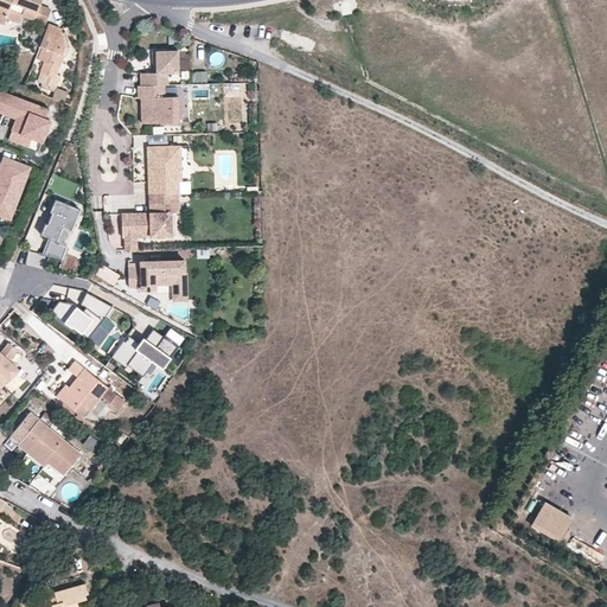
[(7,17),(20,21),(24,13),(46,23),(52,8),(40,5),(42,0),(0,0),(0,20),(5,23),(7,17)]
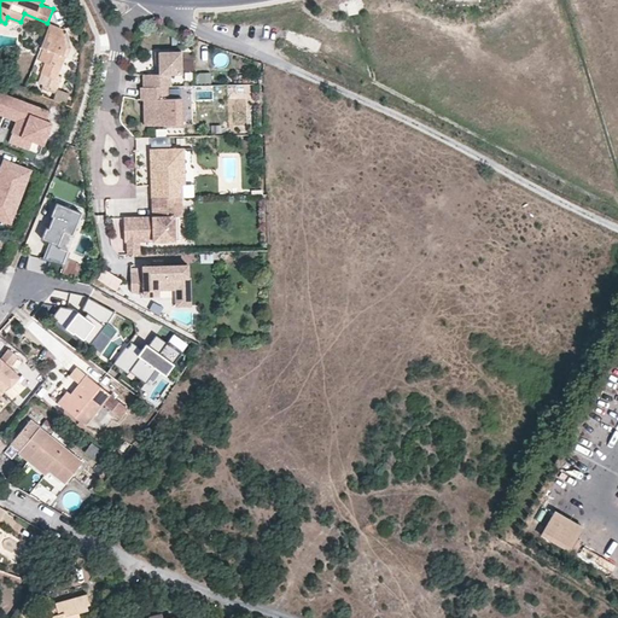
[(42,46),(44,46),(40,59),(47,63),(45,69),(44,73),(47,75),(44,83),(58,88),(60,80),(57,77),(65,56),(64,54),(68,45),(63,29),(51,24),(42,46)]
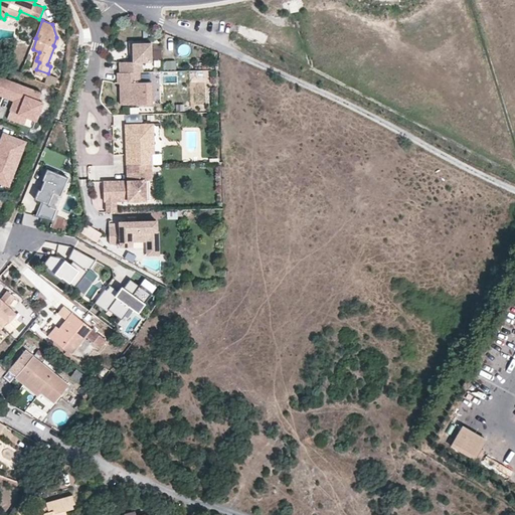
[(153,61),(152,42),(134,42),(135,61),(121,61),(121,71),(141,71),(143,71),(143,61),(153,61)]
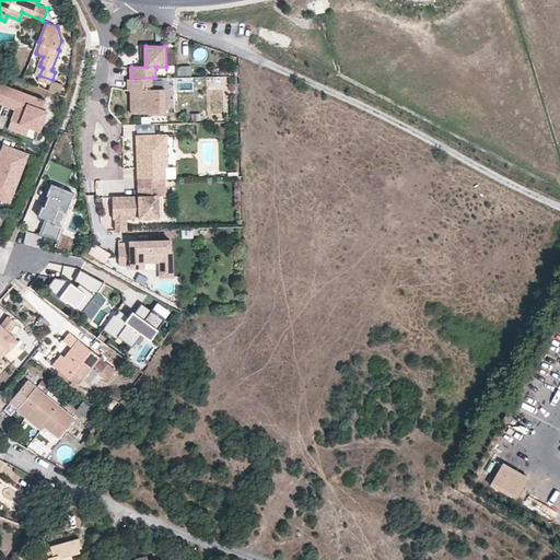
[(190,74),(189,66),(178,66),(178,74),(190,74)]
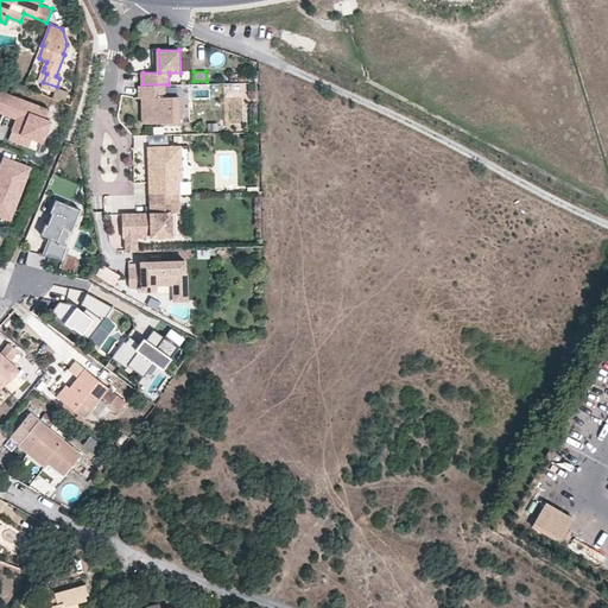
[(166,96),(166,84),(143,84),(140,86),(140,97),(144,97),(144,122),(182,121),(181,95),(166,96)]
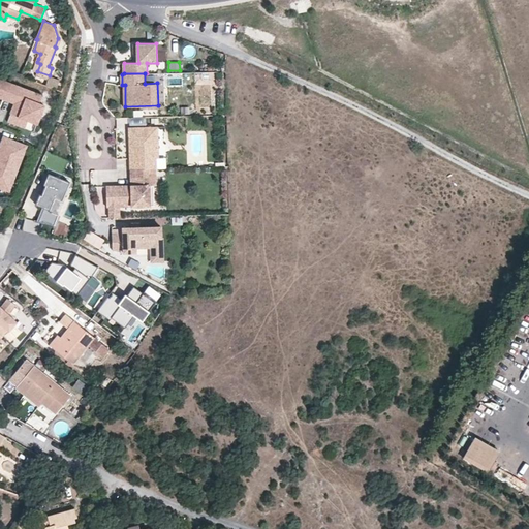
[(0,96),(4,98),(9,82),(0,78),(0,96)]
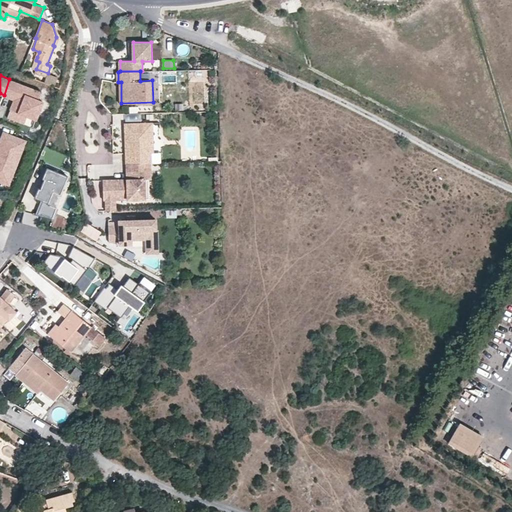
[(41,92),(9,79),(4,95),(11,98),(13,94),(16,95),(15,99),(11,109),(25,114),(37,119),(44,101),(39,99),(41,92)]
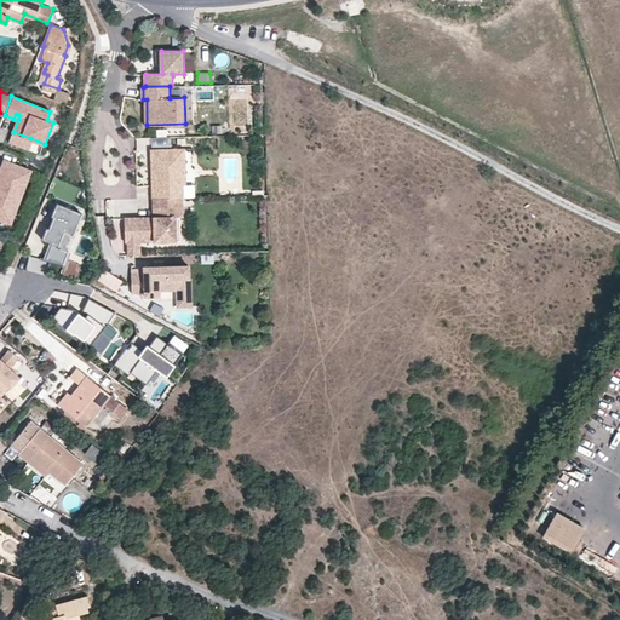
[(26,149),(30,138),(13,132),(9,143),(26,149)]
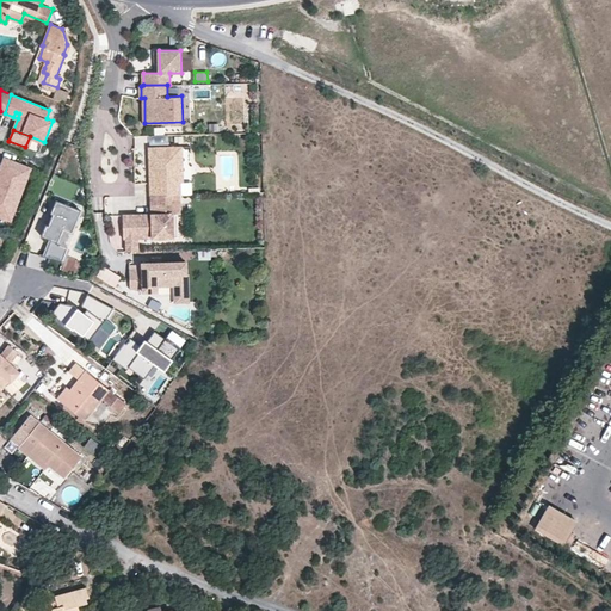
[(183,181),(181,146),(149,147),(149,170),(153,170),(153,181),(150,181),(150,195),(179,195),(180,195),(179,181),(183,181)]
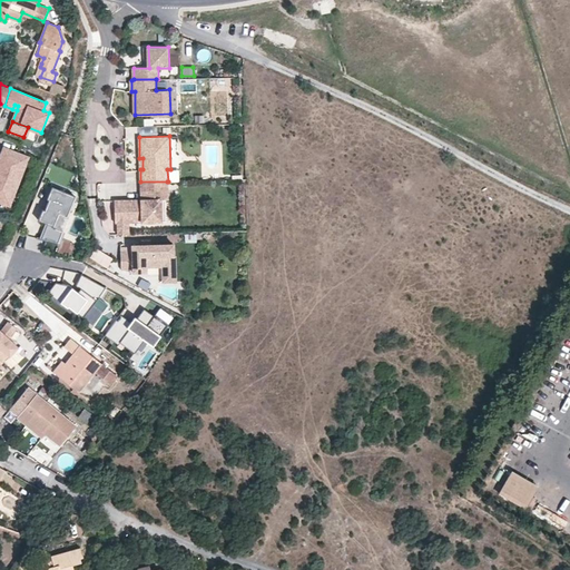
[(29,157),(5,147),(1,154),(26,164),(29,157)]
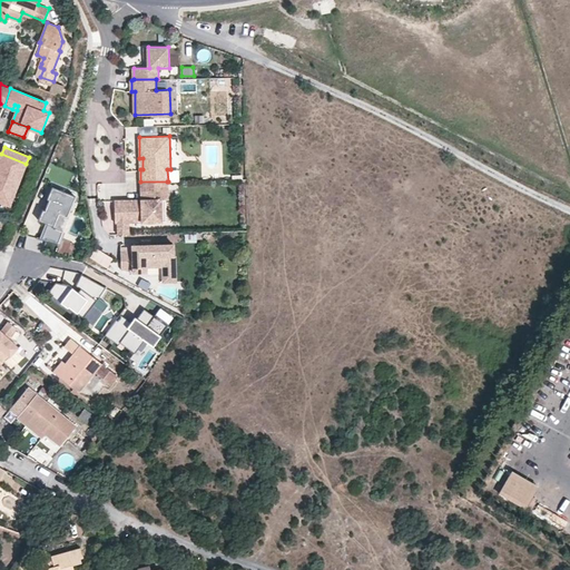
[(26,164),(1,154),(0,157),(0,200),(2,203),(7,190),(15,194),(26,164)]
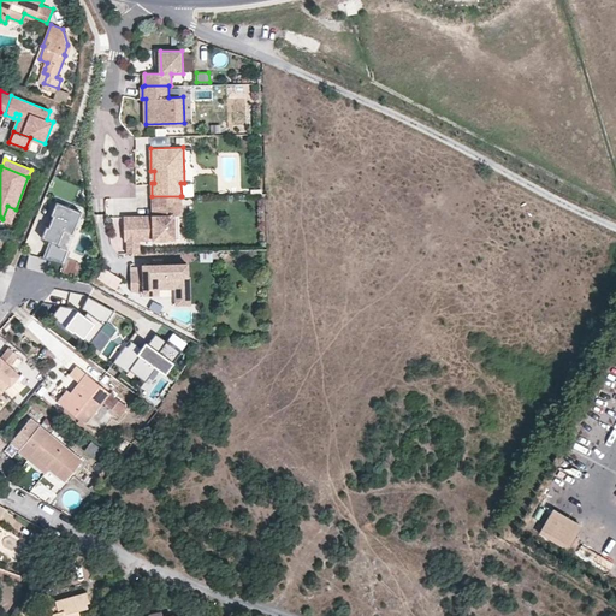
[(182,214),(181,196),(152,196),(153,215),(124,217),(124,241),(126,241),(138,240),(140,240),(175,240),(173,215),(178,214),(182,214)]
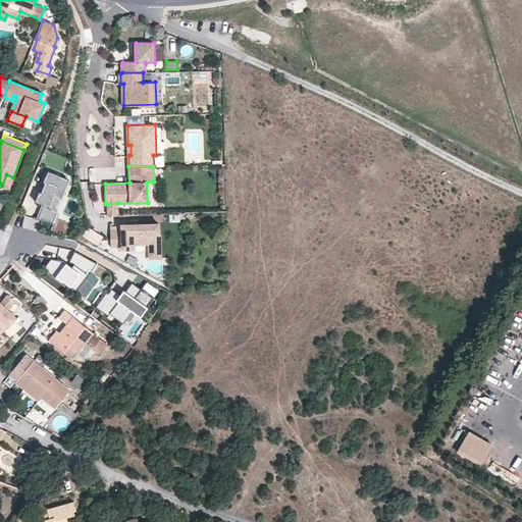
[(68,178),(48,170),(43,181),(45,183),(41,192),(39,191),(35,201),(43,204),(37,218),(52,222),(57,211),(48,208),(54,195),(61,197),(68,178)]
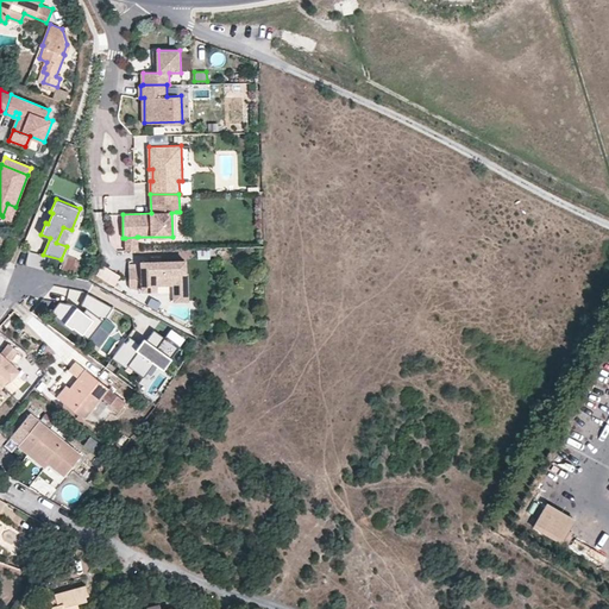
[(16,207),(7,203),(2,217),(11,219),(16,207)]
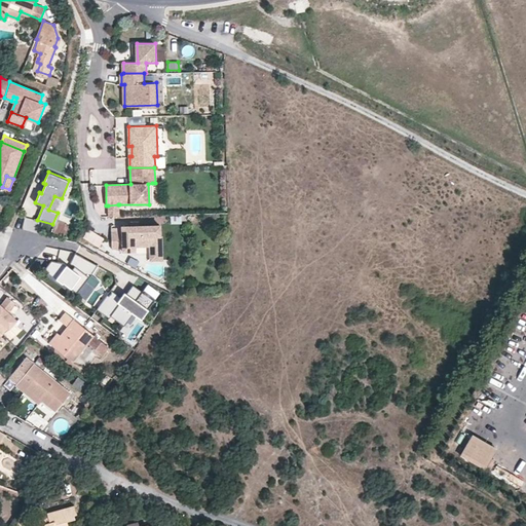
[(118,204),(108,205),(109,216),(119,216),(118,204)]
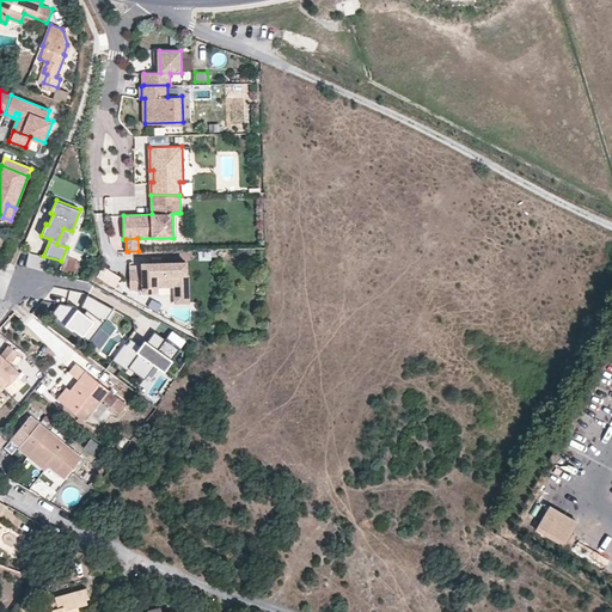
[(185,262),(142,263),(142,269),(129,269),(130,289),(142,288),(144,292),(157,292),(157,286),(175,286),(175,294),(187,293),(185,262)]
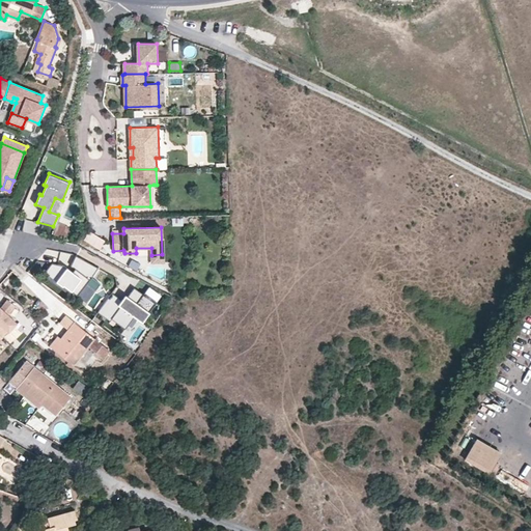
[(111,292),(98,312),(110,322),(111,319),(126,329),(134,317),(142,323),(157,302),(144,292),(143,295),(134,287),(123,302),(111,292)]
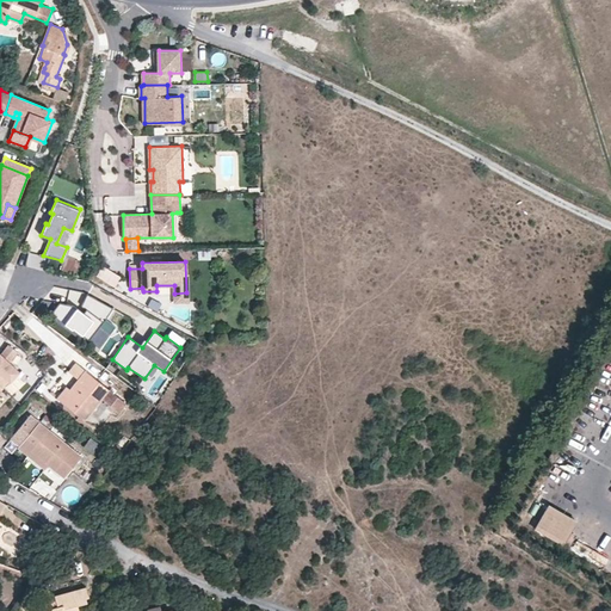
[(0,387),(1,388),(8,381),(10,382),(19,371),(10,362),(18,351),(8,344),(0,353),(0,352),(0,387)]
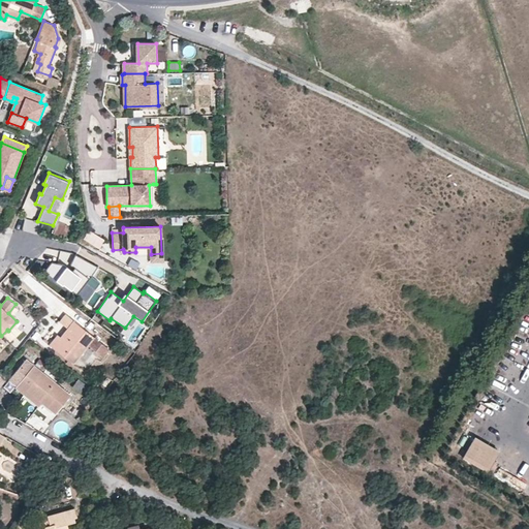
[(74,321),(67,315),(61,323),(68,329),(74,321)]
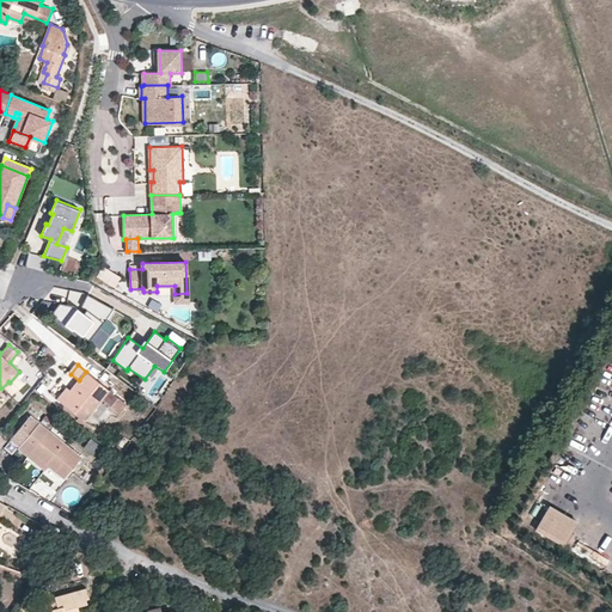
[(59,398),(85,420),(102,398),(109,390),(86,372),(79,380),(71,390),(67,387),(59,398)]
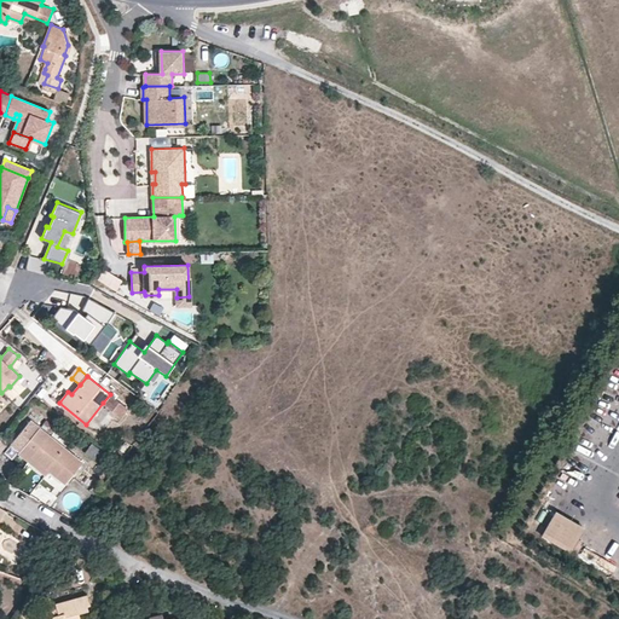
[(120,416),(126,408),(110,394),(103,403),(104,404),(120,416)]
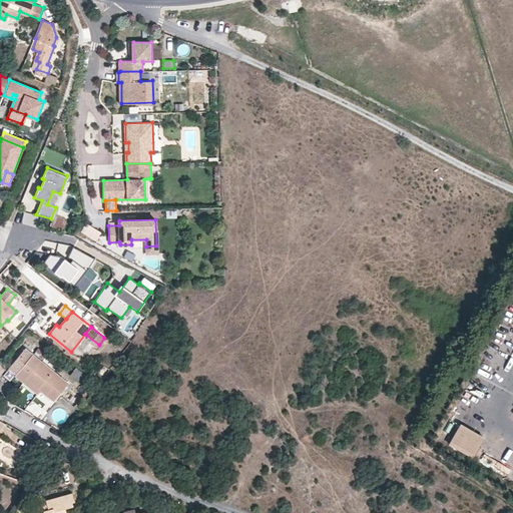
[(508,360),(512,351),(512,346),(509,344),(502,357),(508,360)]
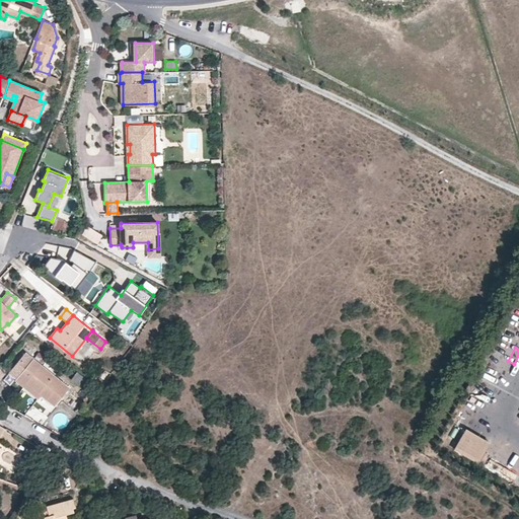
[(16,379),(28,364),(23,360),(27,354),(25,353),(9,373),(16,379)]
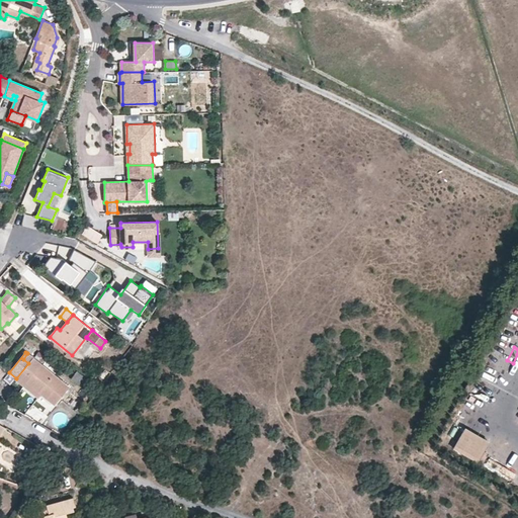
[(32,358),(27,353),(23,359),(28,363),(32,358)]
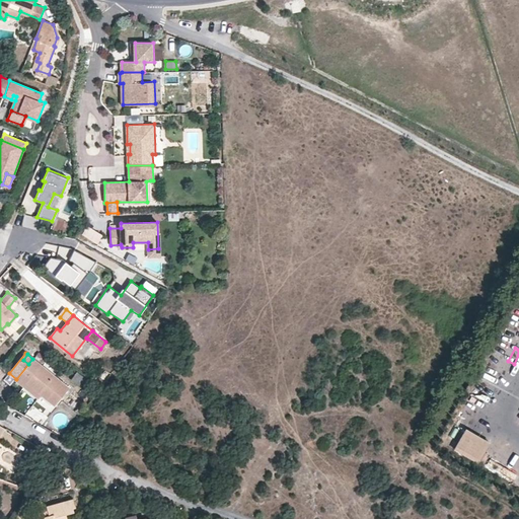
[(32,359),(28,364),(36,371),(41,365),(32,359)]
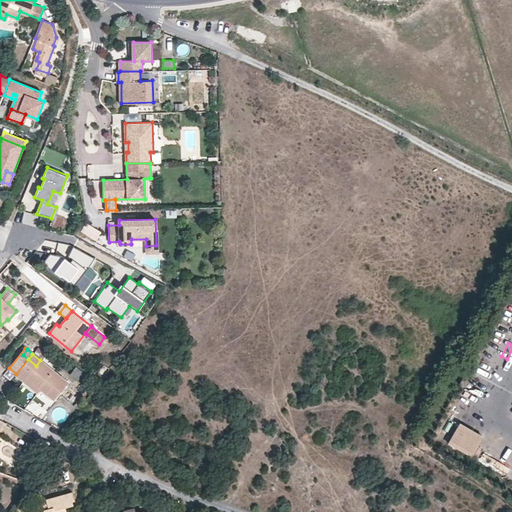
[(22,381),(26,377),(42,389),(54,399),(67,382),(54,371),(40,360),(36,366),(28,359),(15,375),(22,381)]
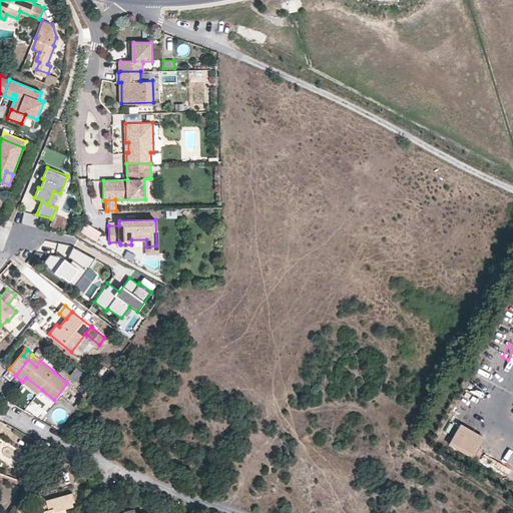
[(26,378),(22,382),(38,395),(42,390),(26,378)]
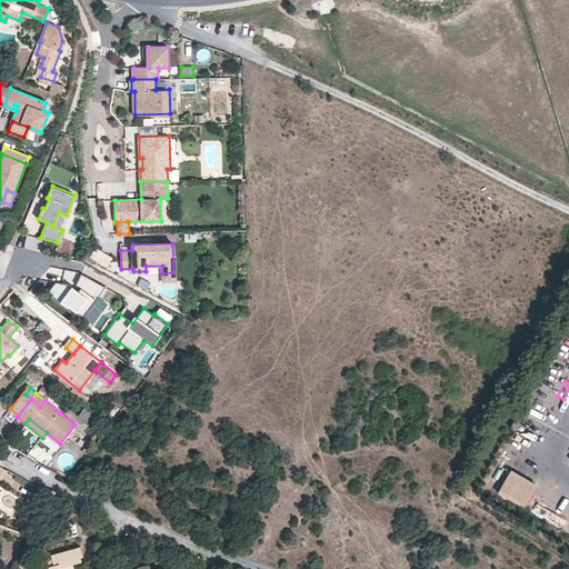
[(538,487),(512,472),(501,492),(527,507),(532,497),(538,487)]
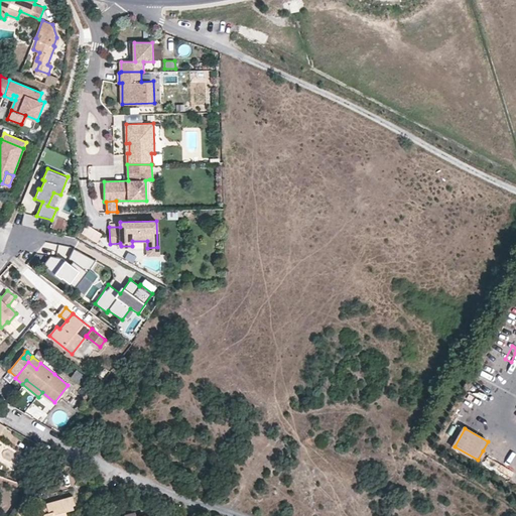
[(54,453),(44,447),(41,453),(50,458),(54,453)]
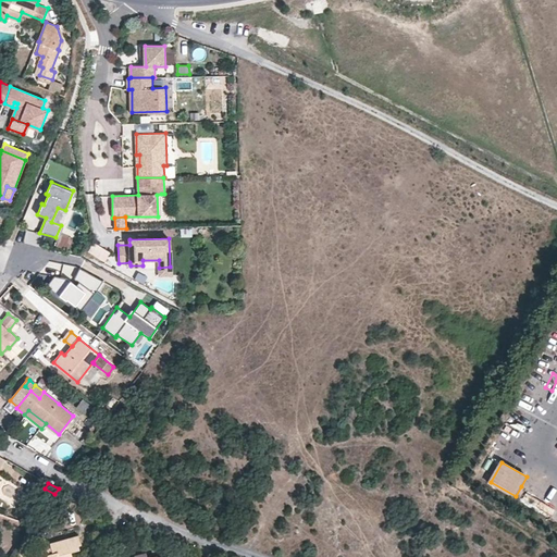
[(525,489),(521,486),(516,496),(520,498),(525,489)]
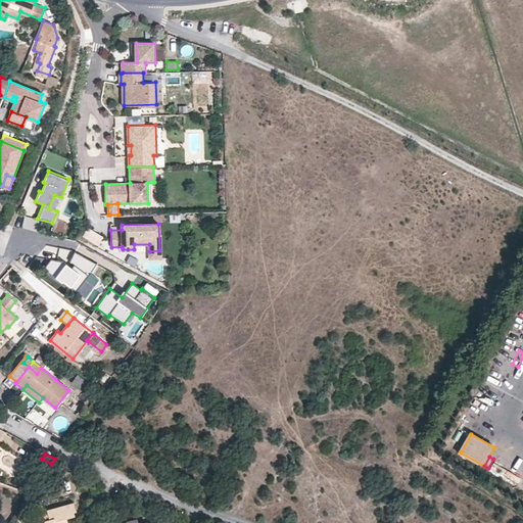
[(37,516),(41,522),(40,522),(67,522),(66,518),(75,516),(74,512),(76,511),(74,502),(47,511),(47,513),(37,516)]
